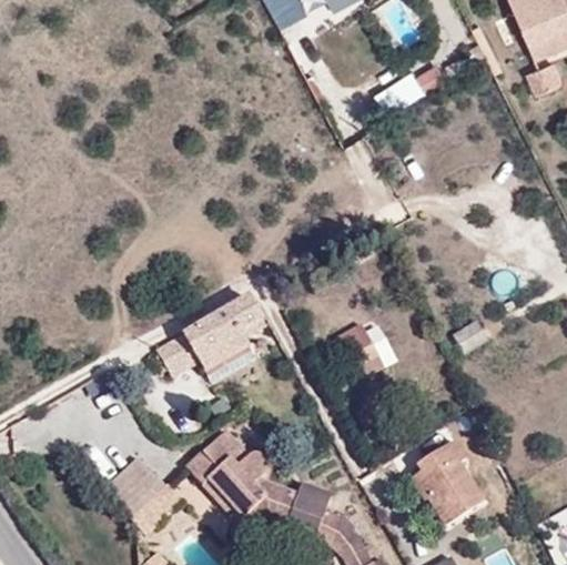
[(265,0),(281,28),(310,11),(303,0),(265,0)]
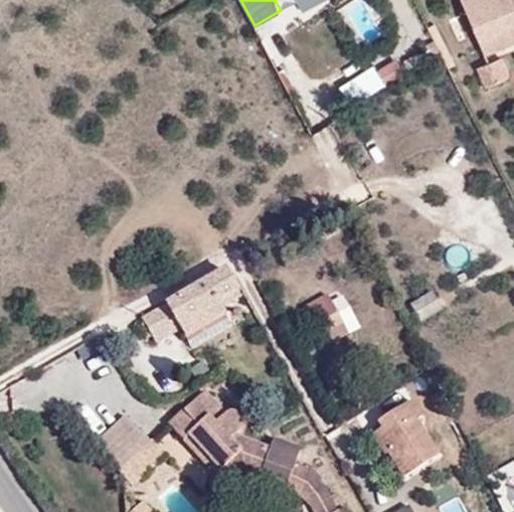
[(513,21),(513,0),(460,0),(477,37),(513,21)]
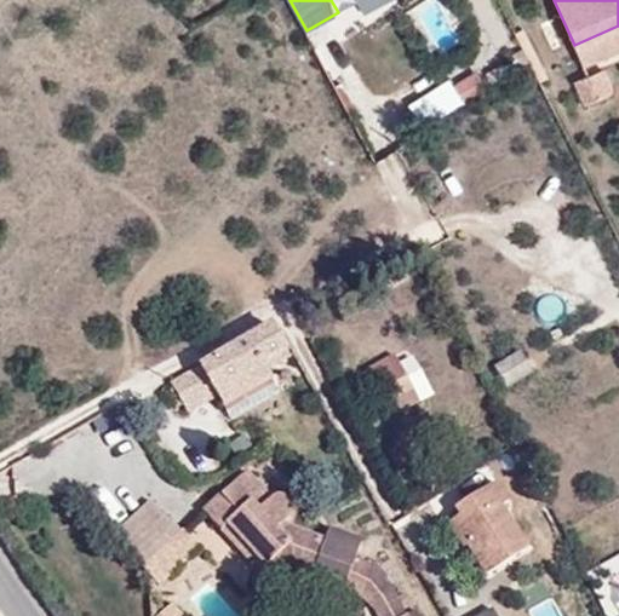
[(579,57),(618,39),(618,26),(574,45),(579,57)]
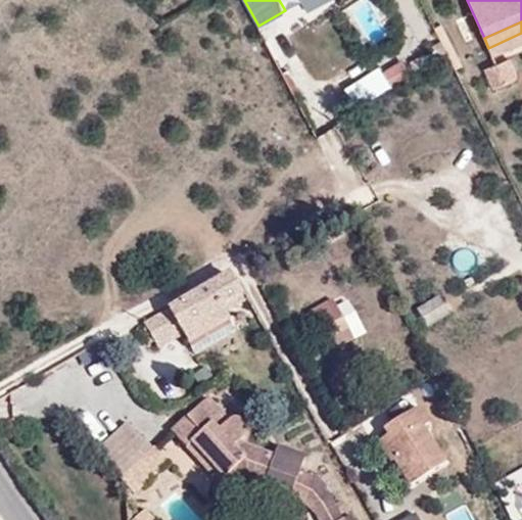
[(519,75),(509,53),(483,64),(491,86),(519,75)]
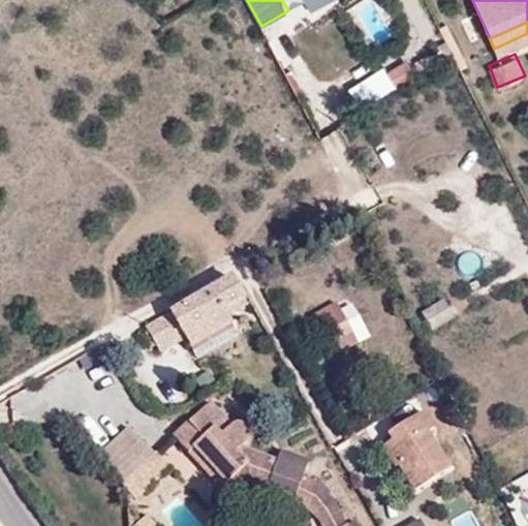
[(230,320),(226,314),(223,308),(244,296),(230,276),(146,326),(159,350),(184,337),(189,344),(230,320)]
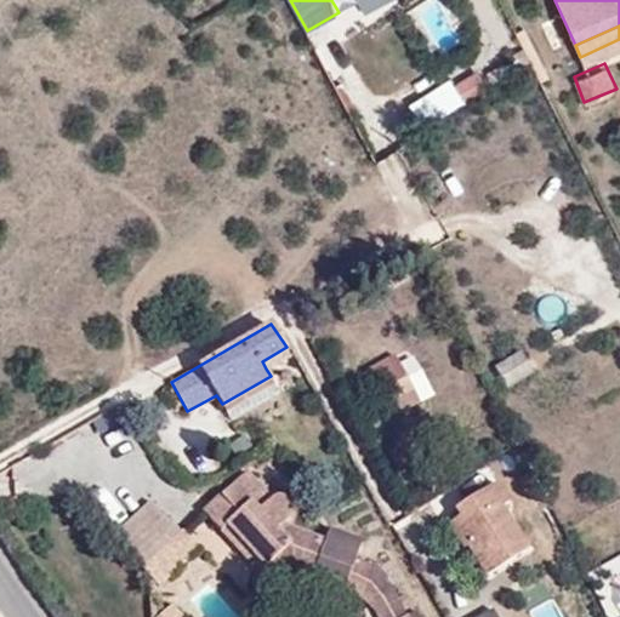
[(262,361),(266,369),(290,354),(286,347),(262,361)]
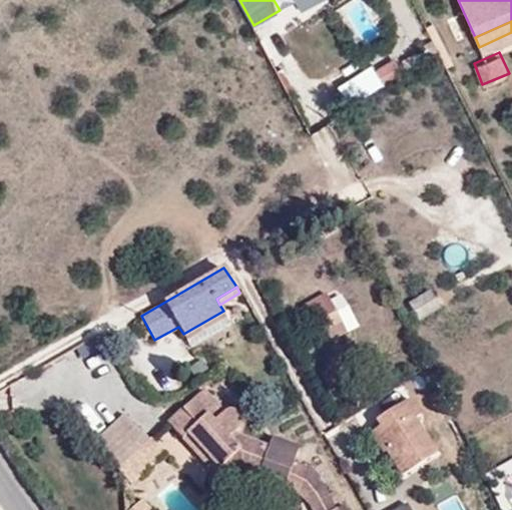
[(430,289),(406,302),(417,320),(440,308),(430,289)]
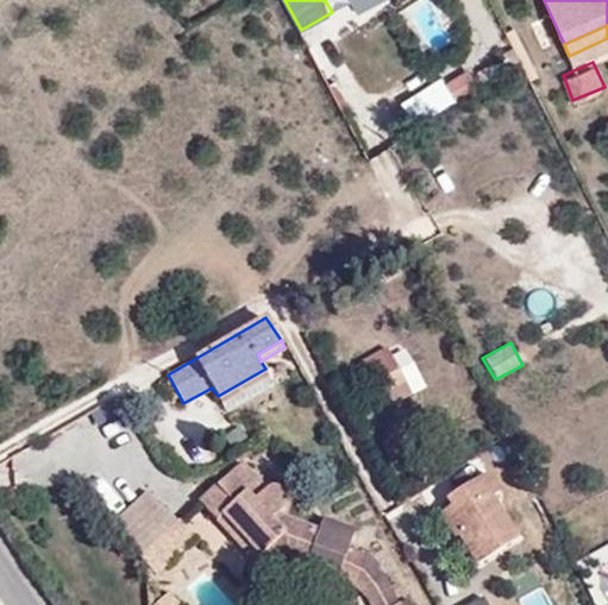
[(412,391),(390,354),(371,365),(393,402),(412,391)]
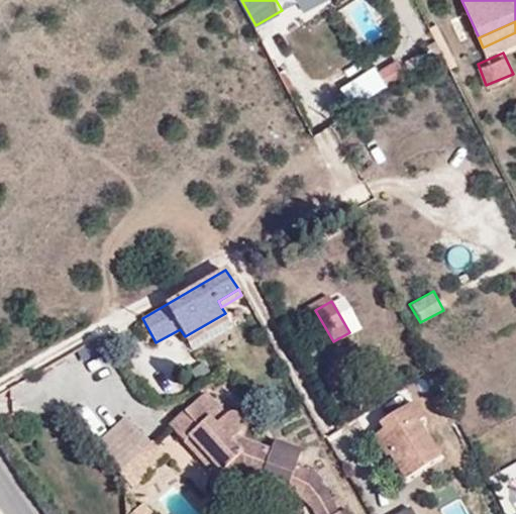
[(225,414),(204,391),(168,423),(214,475),(223,467),(284,492),(300,447),(273,438),(270,448),(233,434),(240,427),(242,419),(238,414),(233,412),(228,412),(225,414)]
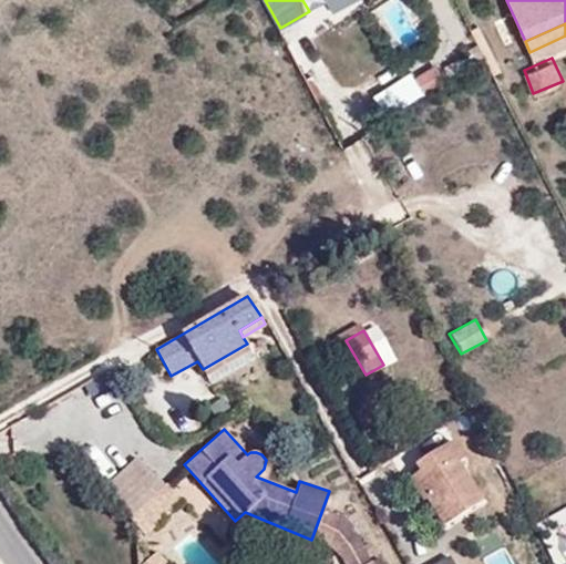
[(463,455),(452,439),(412,464),(418,472),(407,480),(422,504),(429,500),(443,523),(482,499),(456,461),(463,455)]
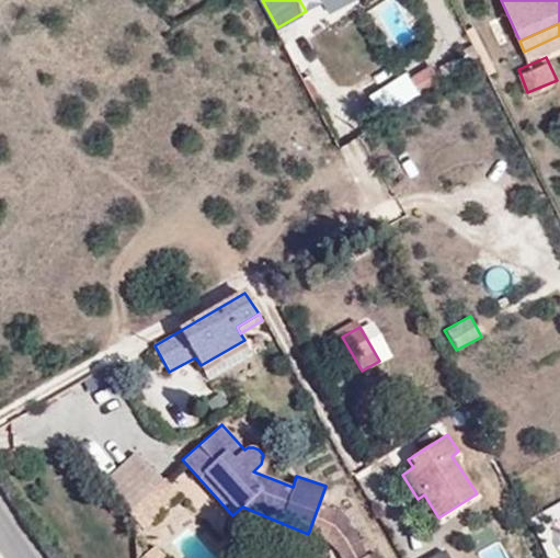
[(127,511),(141,527),(179,494),(163,477),(161,478),(135,451),(103,479),(128,508),(127,511)]
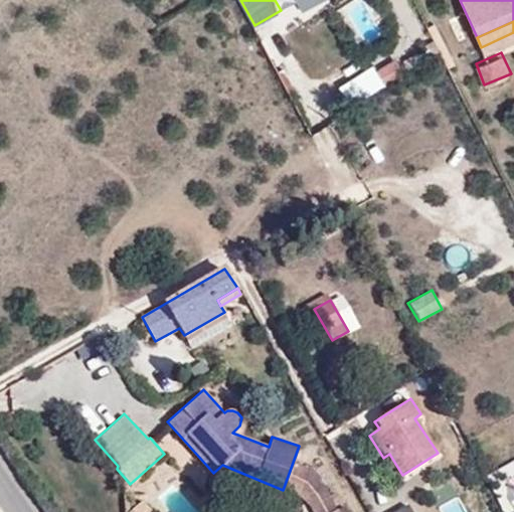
[(152,511),(141,499),(126,511),(152,511)]
